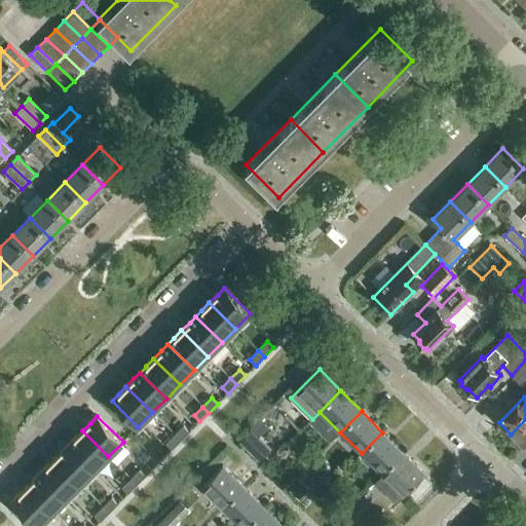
[(525,419),(511,435),(525,447),(525,446),(525,419)]
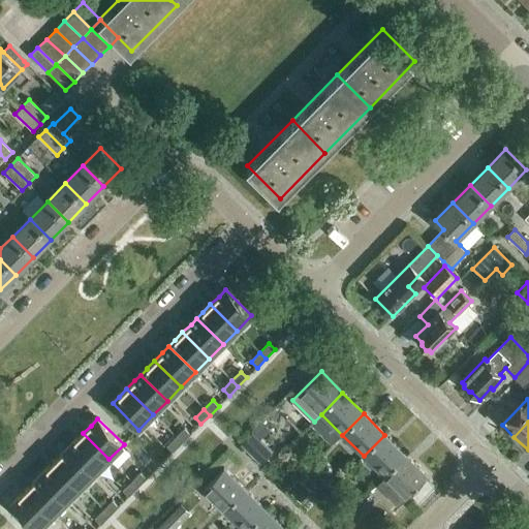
[(185,428),(176,437),(182,443),(191,434),(185,428)]
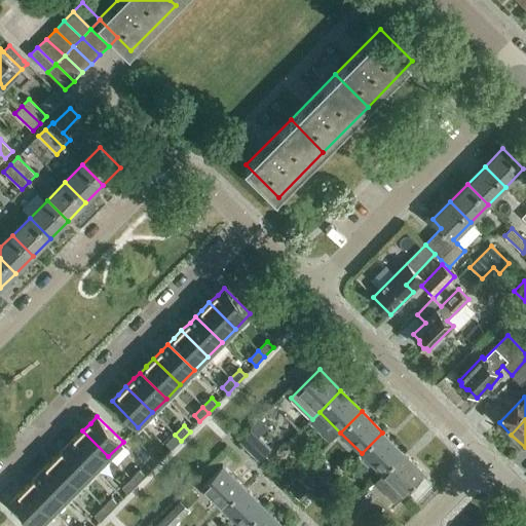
[(74,439),(68,445),(95,471),(108,456),(82,430),(74,439)]
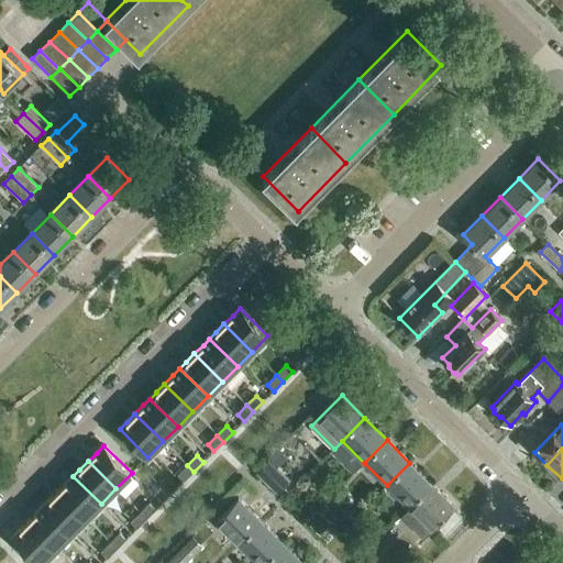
[(268,461),(256,473),(278,495),(290,482),(268,461)]
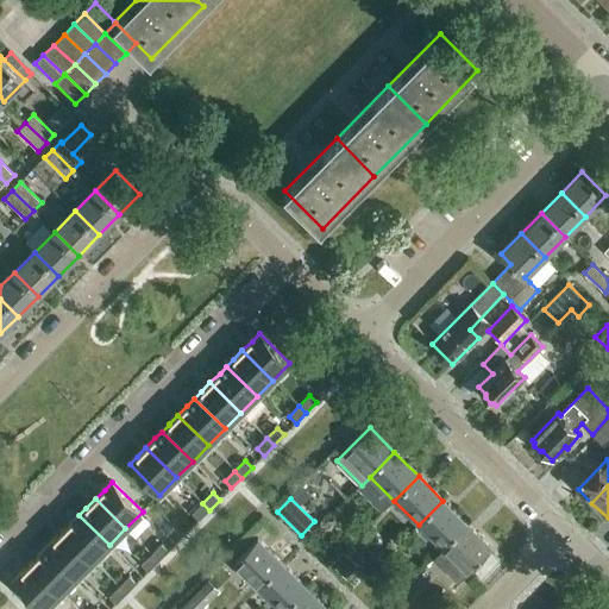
[(419,525),(443,550),(468,525),(443,501),(419,525)]
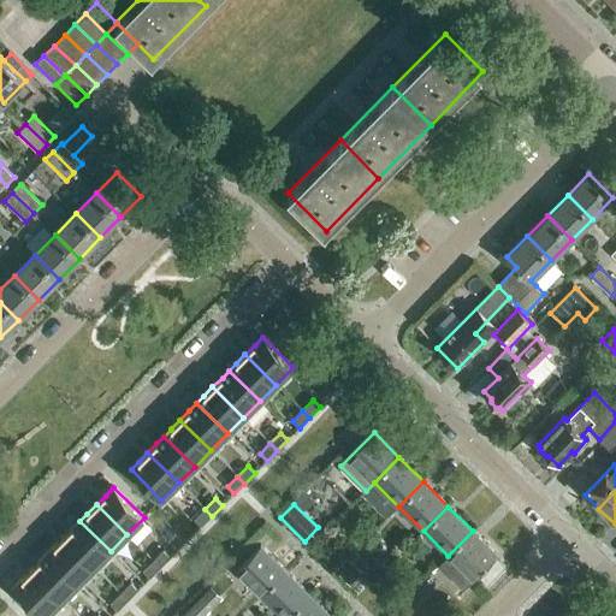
[(205,509),(195,520),(201,526),(212,516),(205,509)]
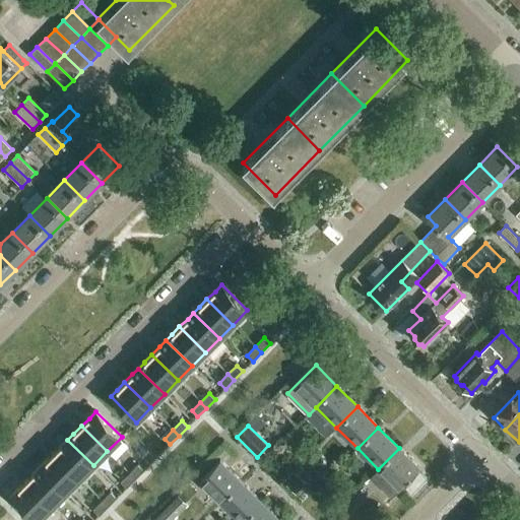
[(287,447),(295,440),(288,434),(282,441),(287,447)]
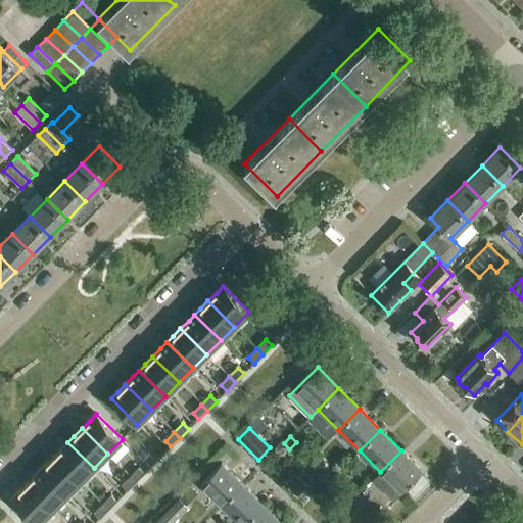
[(62,448),(54,456),(80,482),(94,468),(67,442),(62,448)]
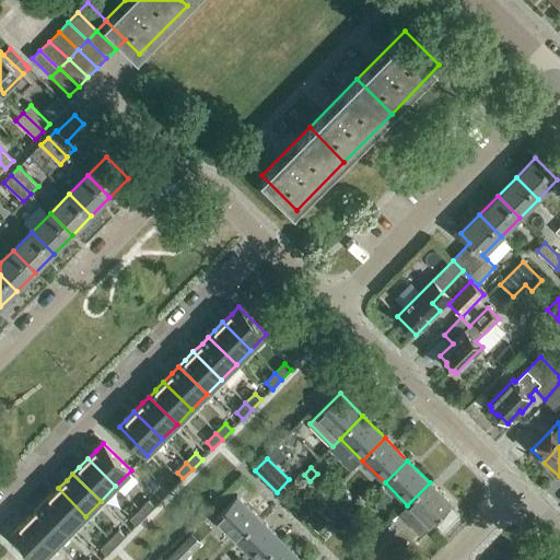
[(407,505),(399,513),(422,536),(453,505),(430,482),(407,505)]
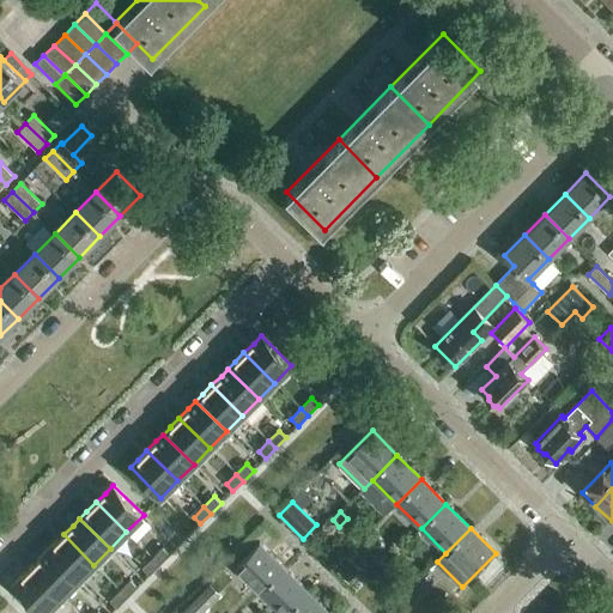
[(54,545),(47,551),(78,581),(93,565),(64,534),(54,544),(54,545)]
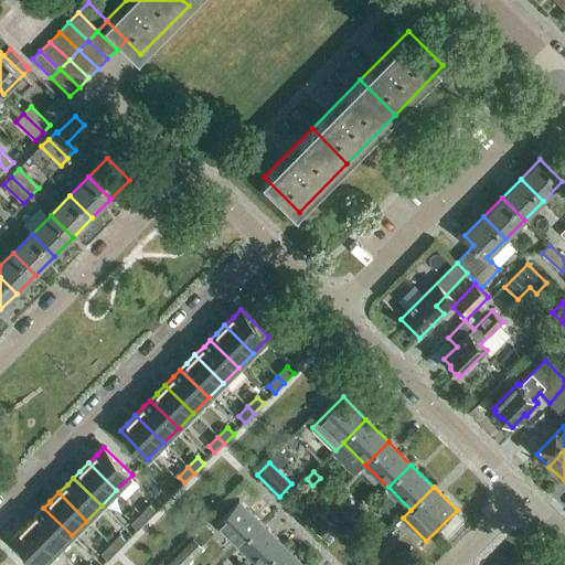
[(216,523),(240,546),(263,523),(240,501),(216,523)]
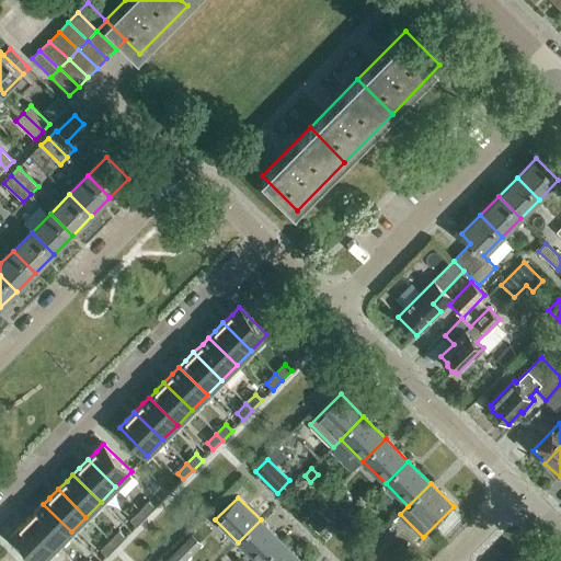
[(149,502),(139,511),(146,517),(156,508),(149,502)]
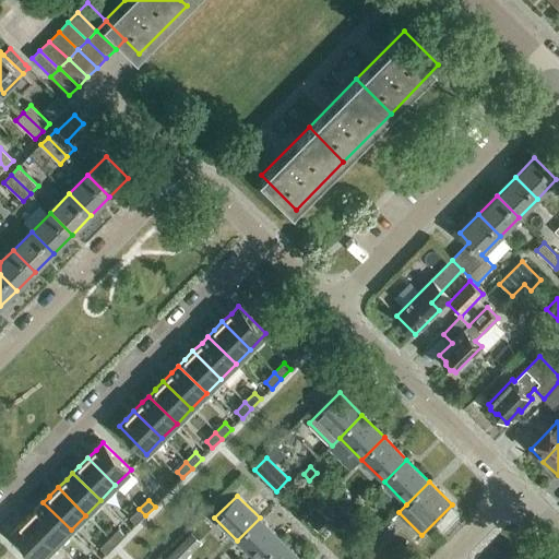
[(37,509),(28,518),(56,545),(71,530),(43,502),(37,509)]
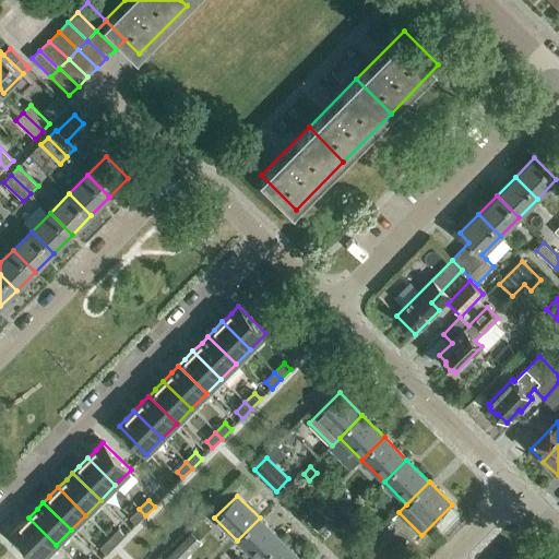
[(139,509),(130,519),(137,525),(145,515),(139,509)]
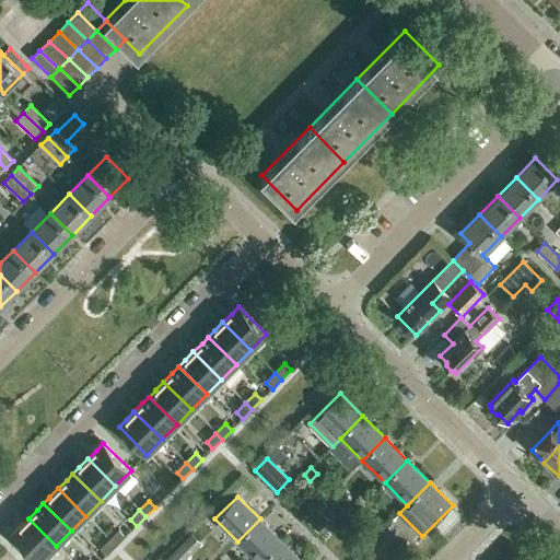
[(330,521),(319,511),(308,522),(318,533),(330,521)]
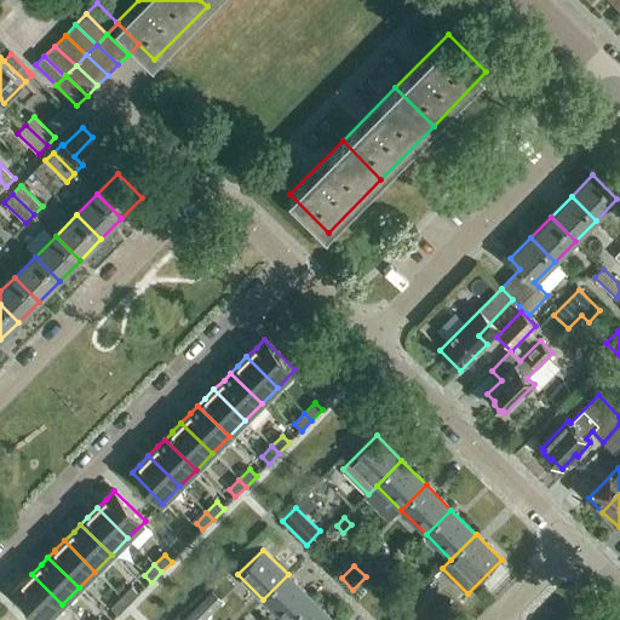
[(22,584),(15,591),(42,619),(46,619),(62,604),(32,574),(22,583),(22,584)]
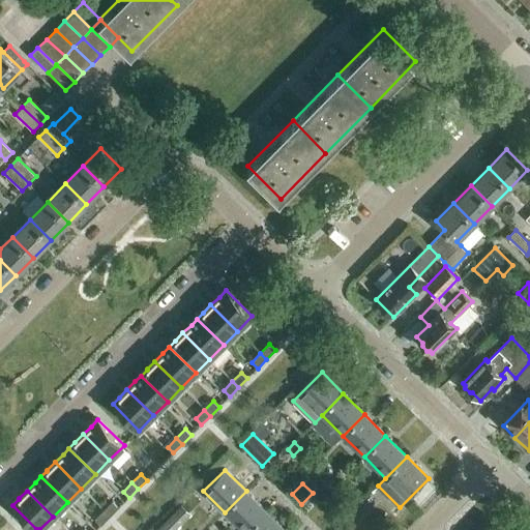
[(225,512),(242,529),(249,529),(267,512),(246,491),(225,512)]
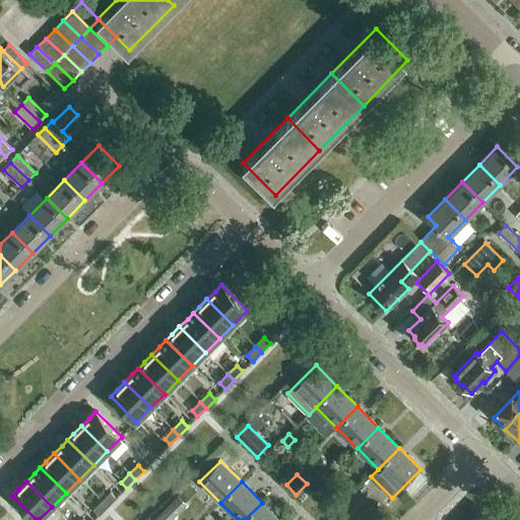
[(111,493),(102,502),(108,507),(117,499),(111,493)]
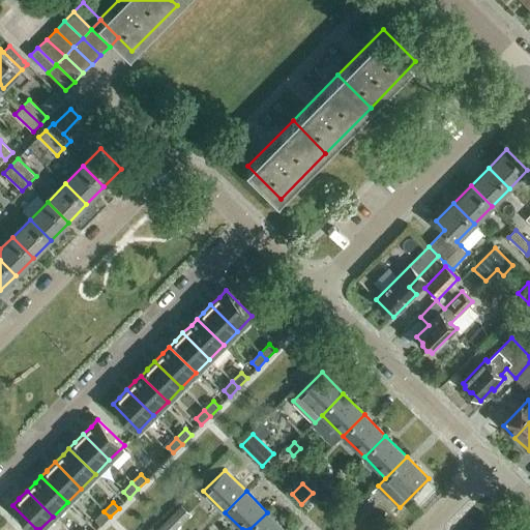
[(175,529),(192,514),(181,504),(155,529),(175,529)]
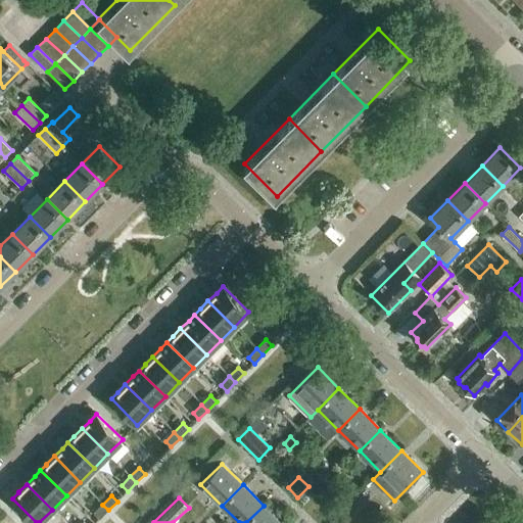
[(102,505),(94,513),(100,519),(108,510),(102,505)]
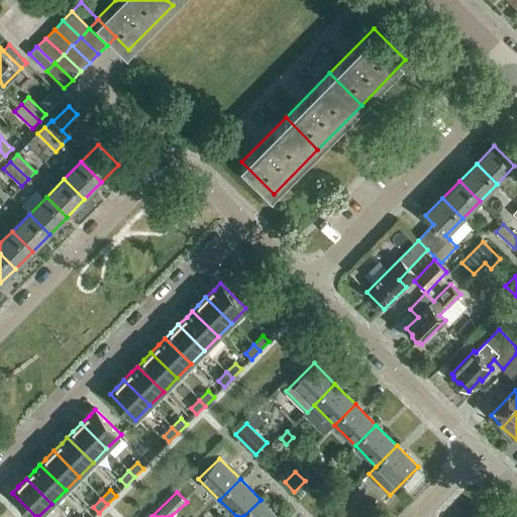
[(243,516),(278,516),(261,500),(243,516)]
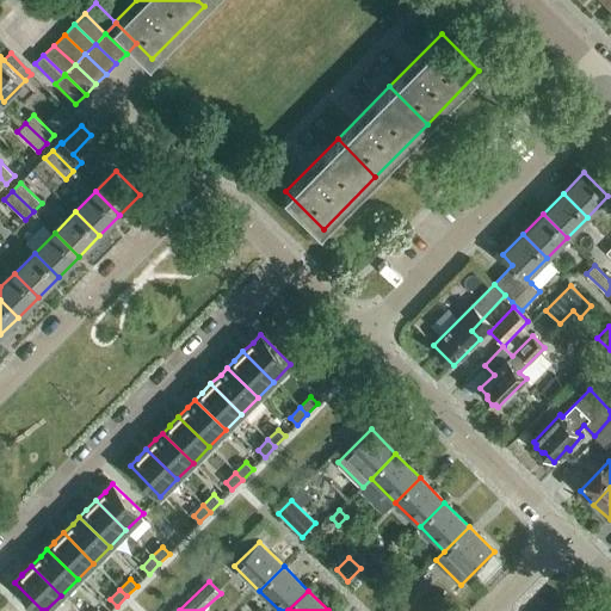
[(582,610),(572,599),(560,610),(582,610)]
